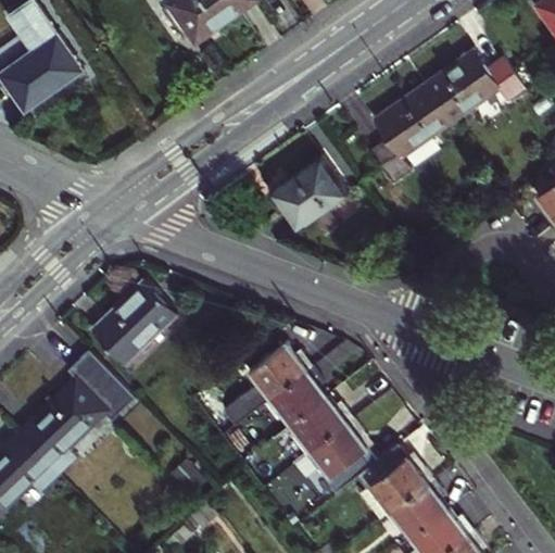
[(63,84),(83,71),(33,0),(30,0),(8,16),(32,51),(0,72),(0,77),(11,93),(24,112),(63,84)]
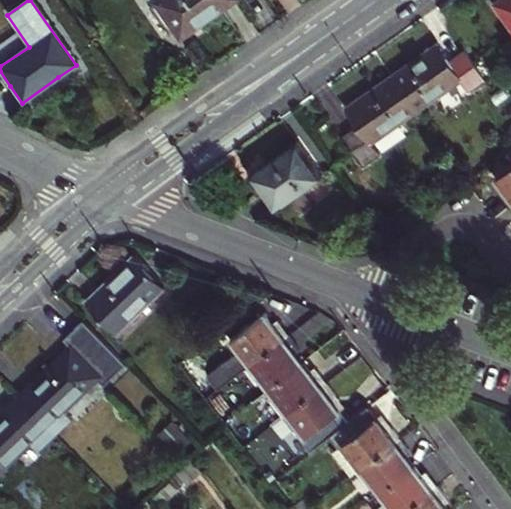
[(161,0),(157,4),(180,38),(220,10),(234,0),(161,0)]
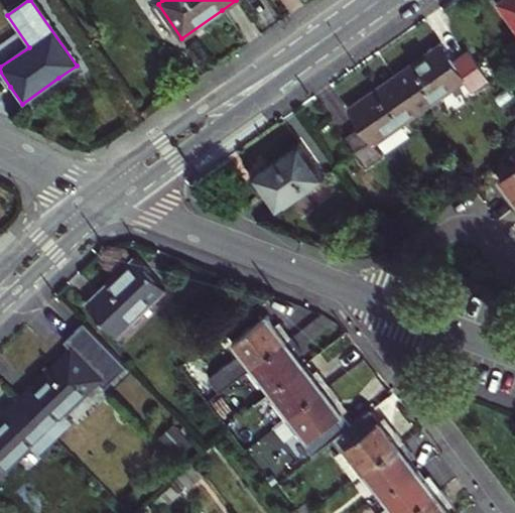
[(514,0),(507,0),(497,7),(514,31),(514,0)]
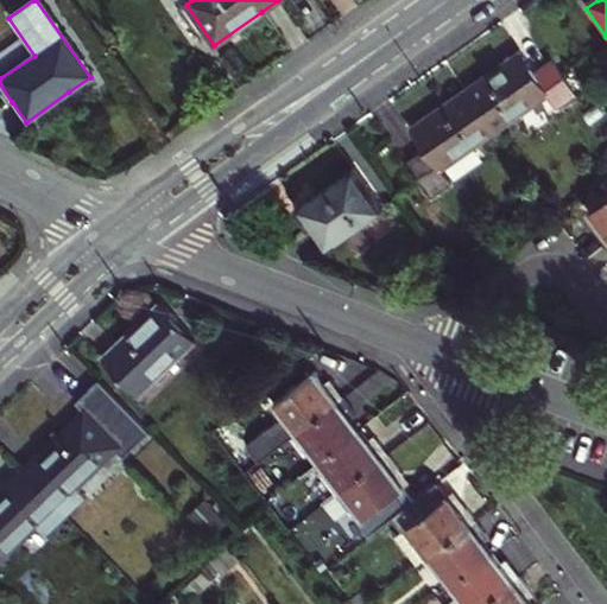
[(493,74),(466,94),(494,134),(548,96),(556,109),(575,96),(560,76),(551,64),(535,75),(520,55),(493,74)]
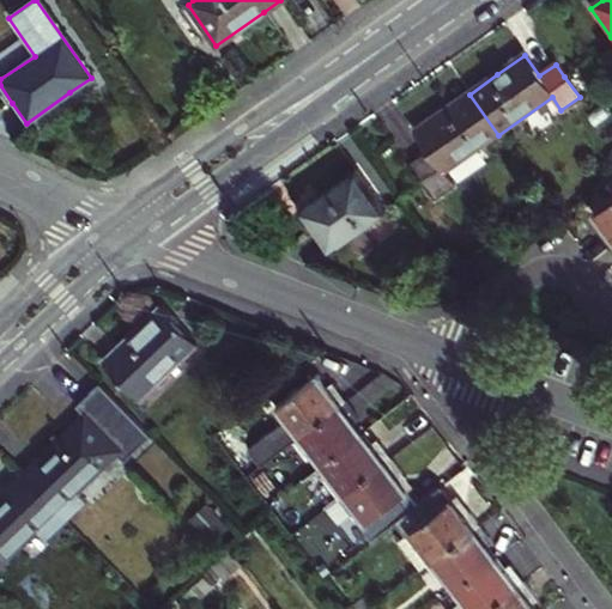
[(444,174),(498,135),(470,95),(442,114),(414,133),(429,153),(412,165),(435,199),(453,186),(444,174)]
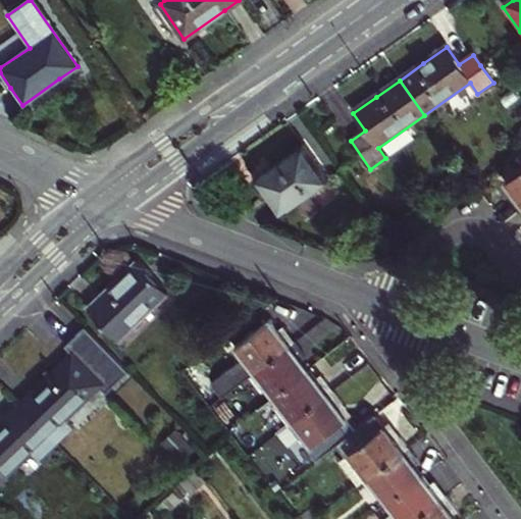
[(279,215),(326,182),(303,148),(279,164),(256,180),(263,191),(258,195),(263,202),(267,199),(279,215)]
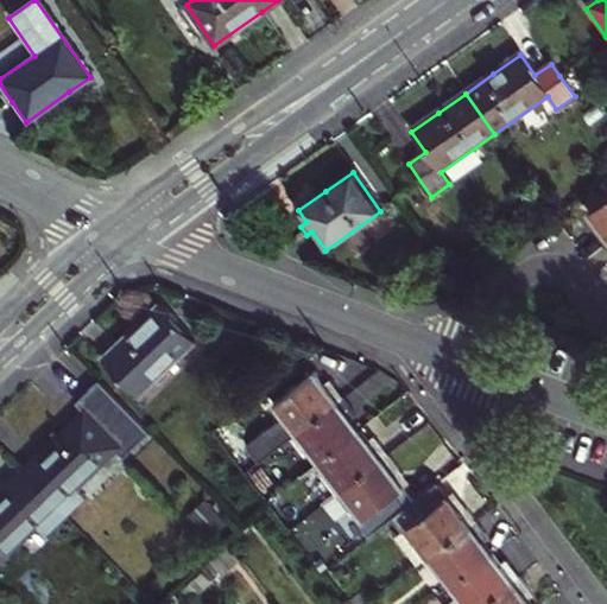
[(604,248),(606,246),(606,178),(601,184),(606,190),(606,198),(587,215),(596,228),(590,231),(598,240),(604,248)]
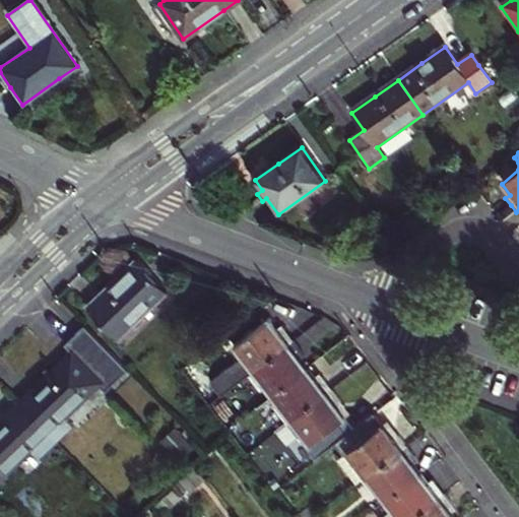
[(112,286),(87,311),(117,341),(166,294),(136,263),(112,286)]
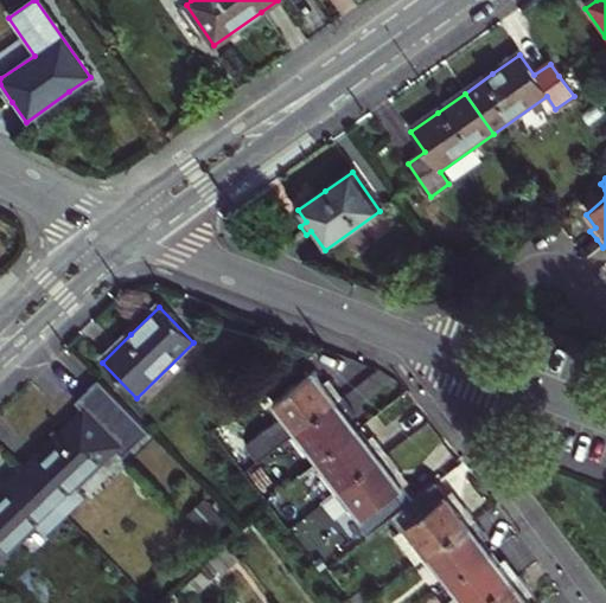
[(313,374),(274,404),(284,417),(244,447),(257,464),(291,438),(342,399),(336,390),(329,382),(323,386),(313,374)]
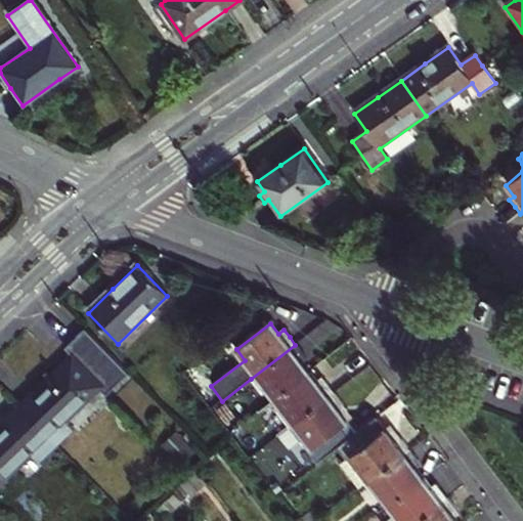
[(46,383),(18,408),(56,447),(72,432),(64,425),(99,392),(105,398),(129,377),(85,331),(64,350),(72,358),(46,383)]
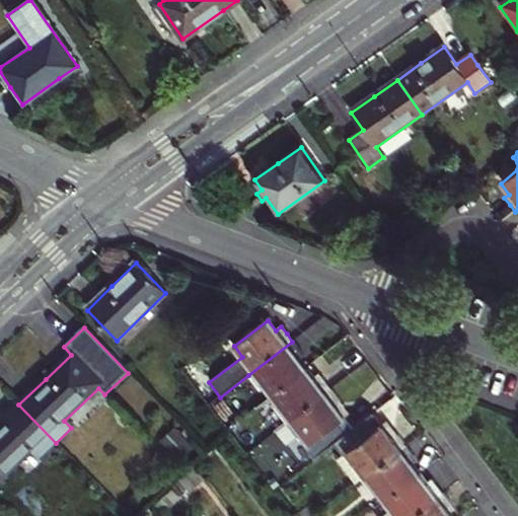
[(298,348),(292,342),(248,375),(260,389),(265,385),(272,395),(306,370),(298,360),(303,356),(298,348)]
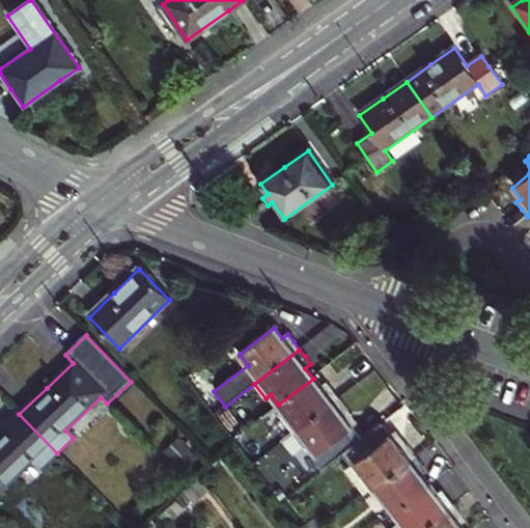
[(321,389),(313,379),(278,405),(286,415),(282,419),(293,434),(337,399),(332,392),(327,385),(321,389)]
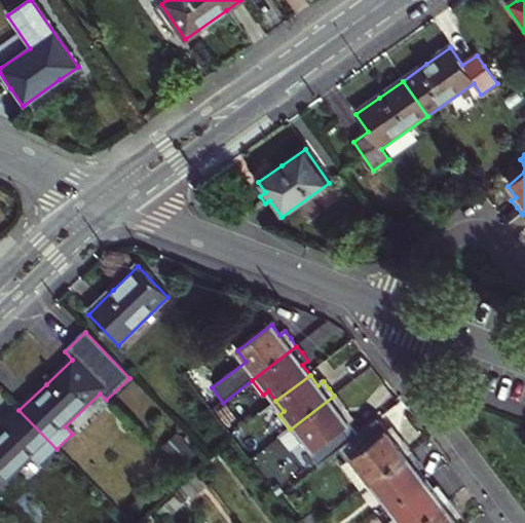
[(340,403),(334,396),(290,430),(301,444),(306,441),(313,450),(309,454),(319,467),(338,451),(358,436),(348,424),(347,424),(340,414),(345,410),(340,403)]
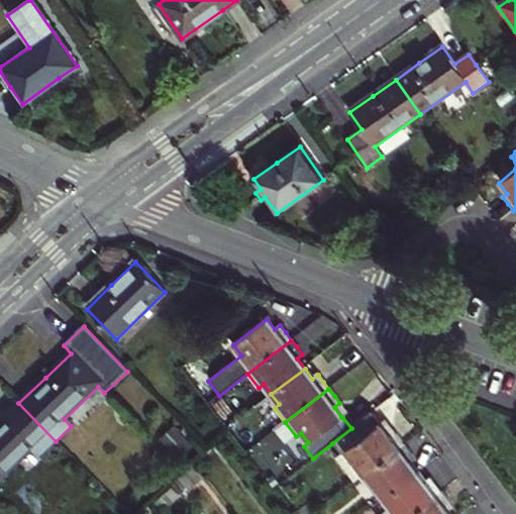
[(223,401),(215,408),(224,420),(233,413),(223,401)]
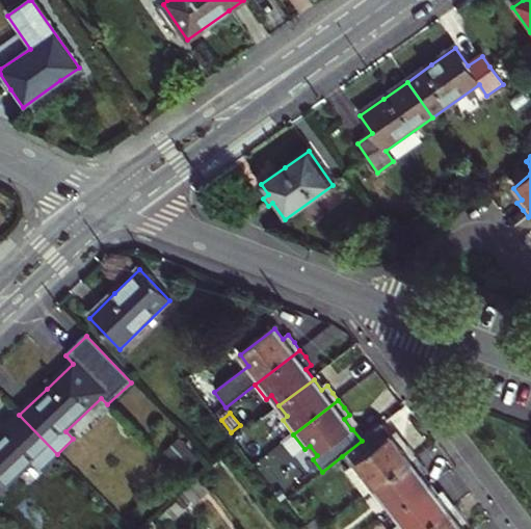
[(0,495),(33,463),(41,470),(57,454),(19,415),(0,433),(0,495)]
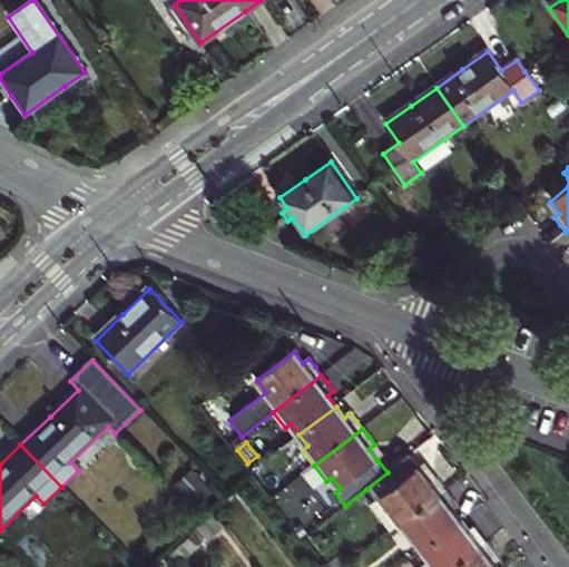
[(374,445),(369,449),(376,460),(378,460),(383,456),(374,445)]
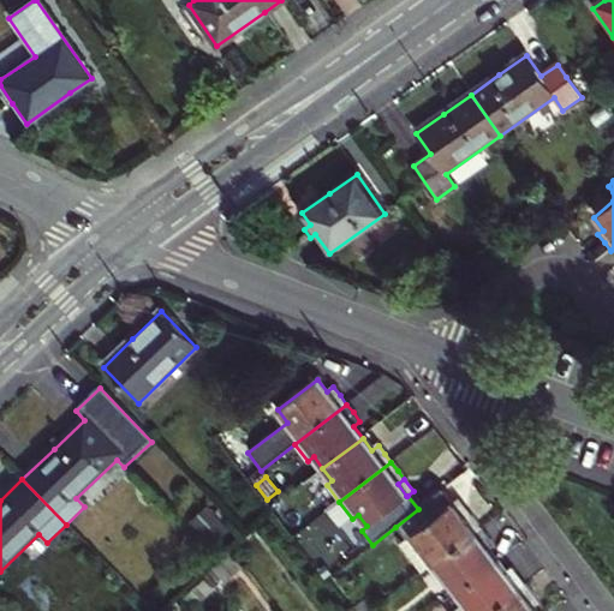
[(451,505),(441,492),(418,509),(395,527),(406,540),(399,546),(421,575),(428,569),(481,529),(474,521),(468,513),(460,517),(451,505)]
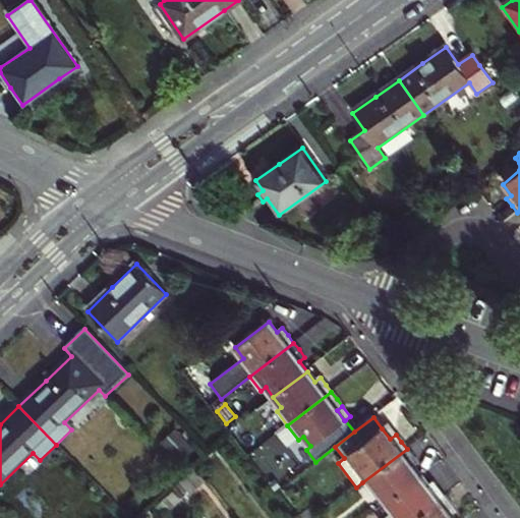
[(388,424),(382,428),(390,439),(396,435),(388,424)]
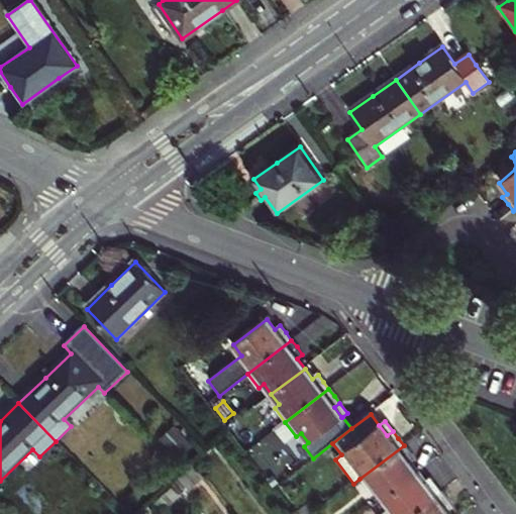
[(192,448),(174,430),(161,442),(179,460),(192,448)]
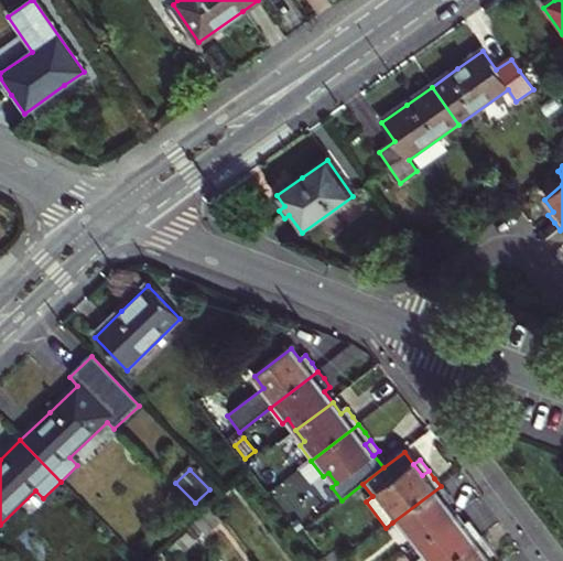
[(446,494),(441,486),(392,522),(404,539),(410,535),(418,546),(454,518),(446,507),(453,502),(446,494)]
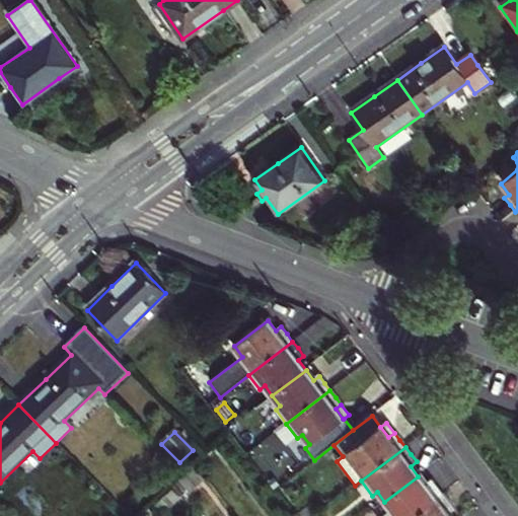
[(203,478),(193,469),(179,482),(189,492),(203,478)]
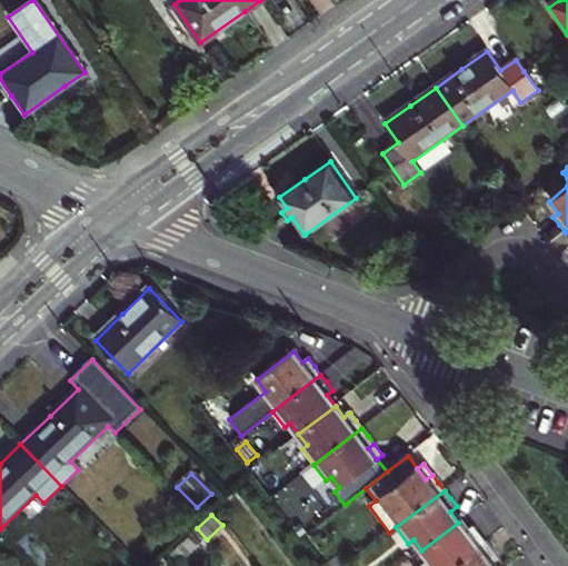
[(467,533),(458,523),(421,550),(430,560),(424,565),(456,565),(486,544),(479,536),(474,528),(467,533)]
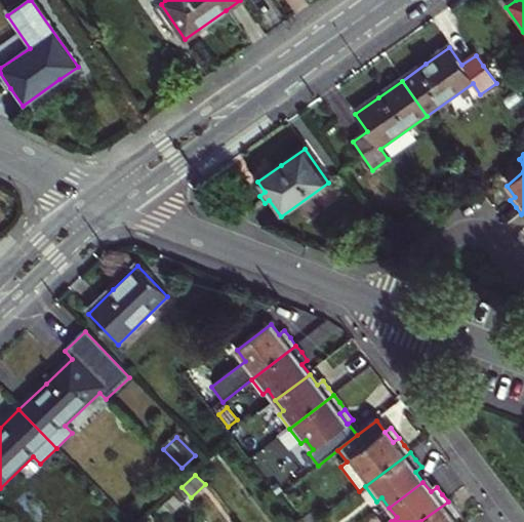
[(182,505),(172,495),(158,510),(166,519),(182,505)]
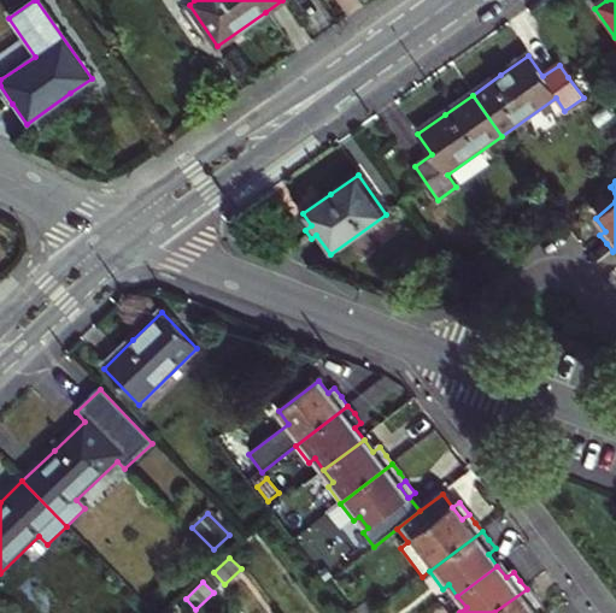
[(533,597),(527,589),(494,612),(534,612),(533,611),(540,606),(533,597)]
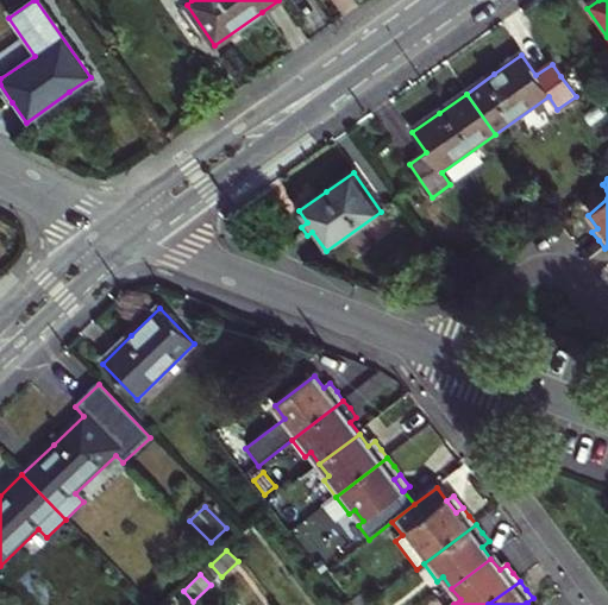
[(363,593),(349,604),(371,604),(363,593)]
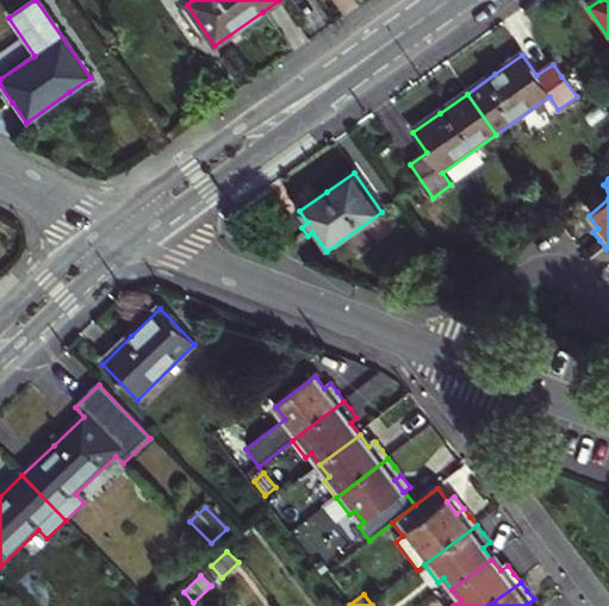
All buildings are outlined.
